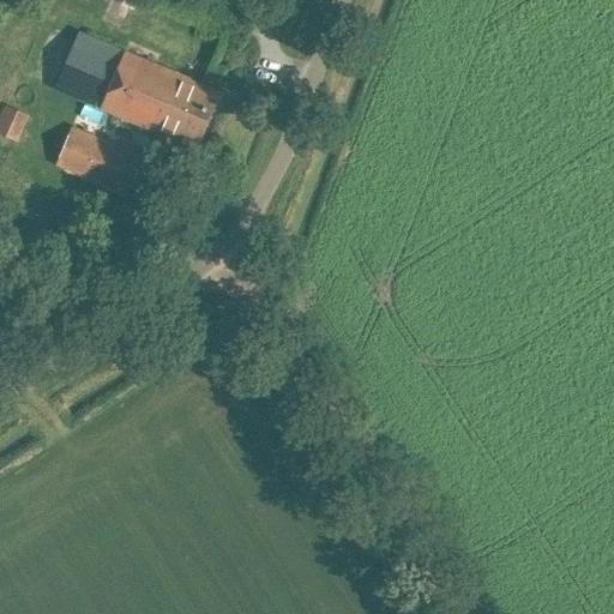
[(80,32),(55,89),(173,139),(198,82),(80,32)]
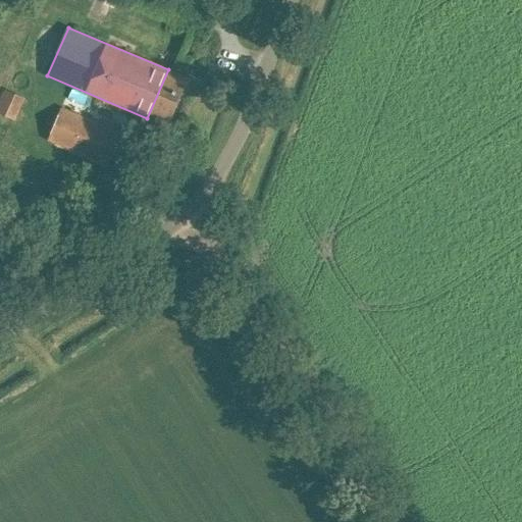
[(147,118),(167,126),(188,79),(168,69),(147,118)]
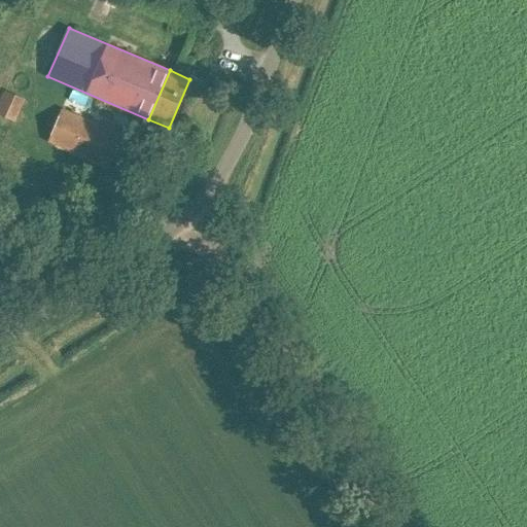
[(0,97),(0,113),(15,120),(25,98),(3,89),(0,97)]
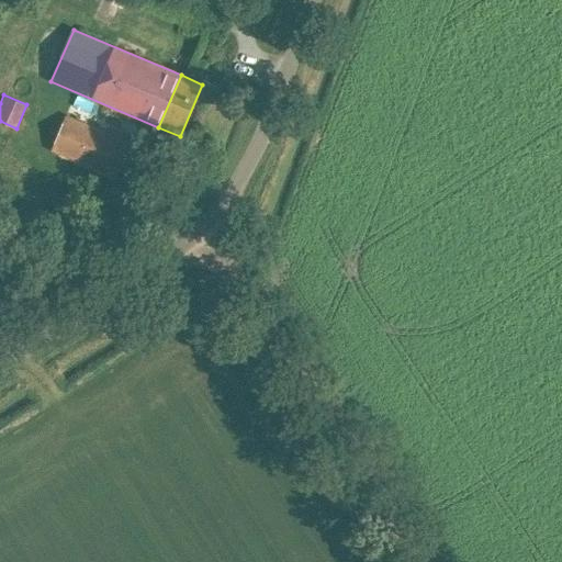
[(52,149),(116,178),(131,144),(66,115),(52,149)]
